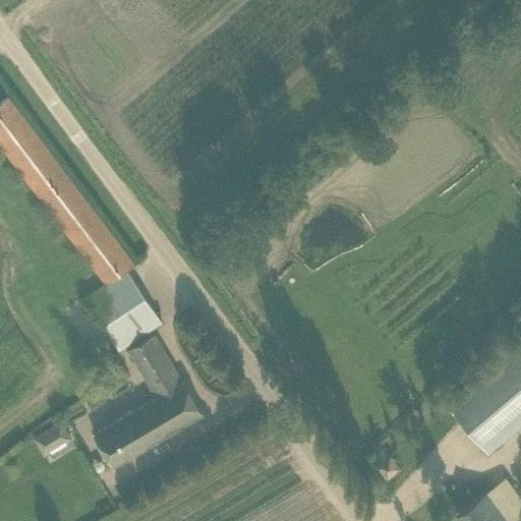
[(82,301),(119,351),(145,333),(162,322),(127,270),(134,265),(8,97),(0,102),(0,145),(104,285),(82,301)]
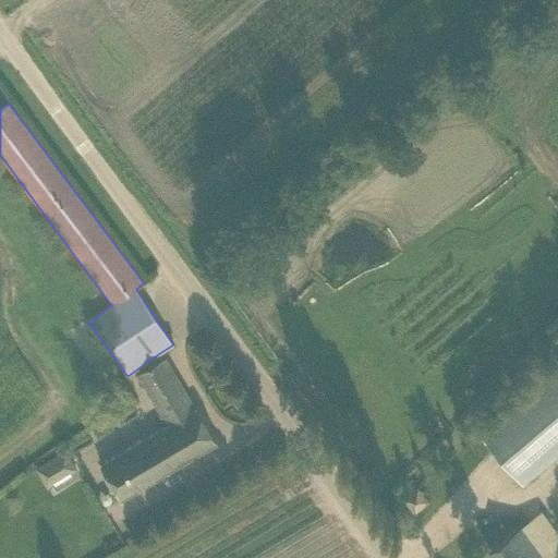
[(167,425),(100,464),(121,499),(216,441),(165,358),(136,375),(167,425)]
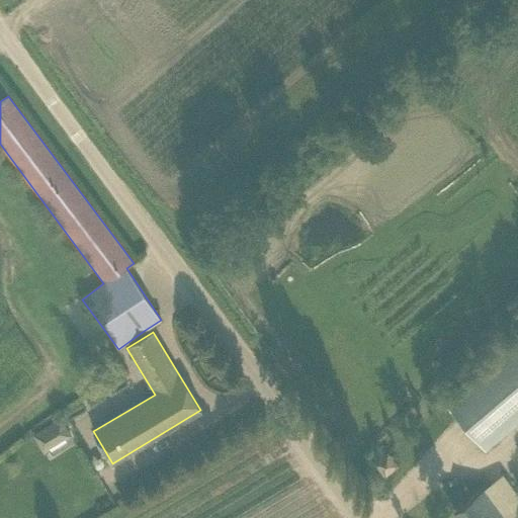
[(517,338),(445,400),(487,448),(517,420),(517,338)]
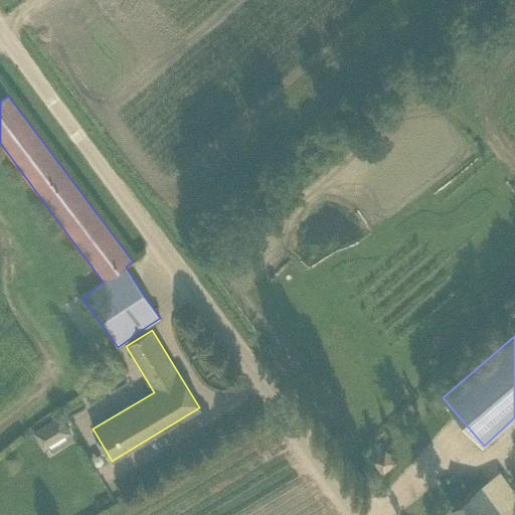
[(31,432),(42,450),(70,434),(59,414),(31,432)]
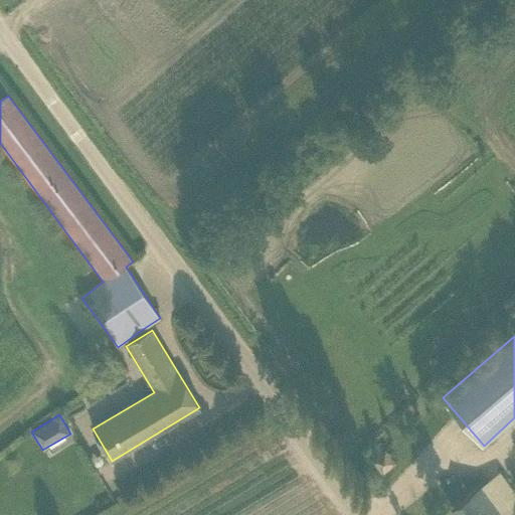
[(449,509),(453,514),(508,514),(485,483),(465,497),(449,509)]
